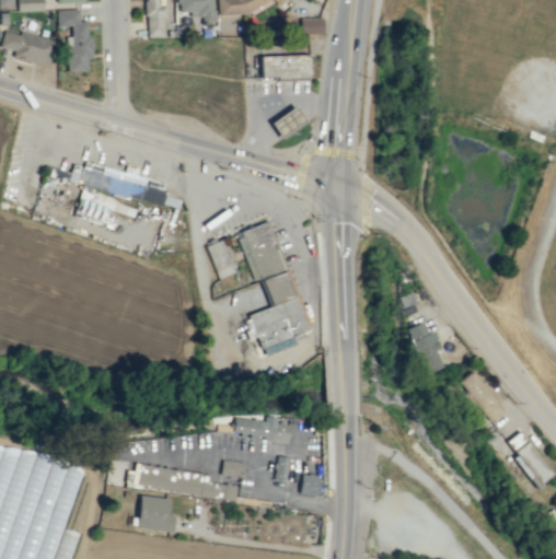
[(20,0),(21,12),(46,11),(45,0),(20,0)]
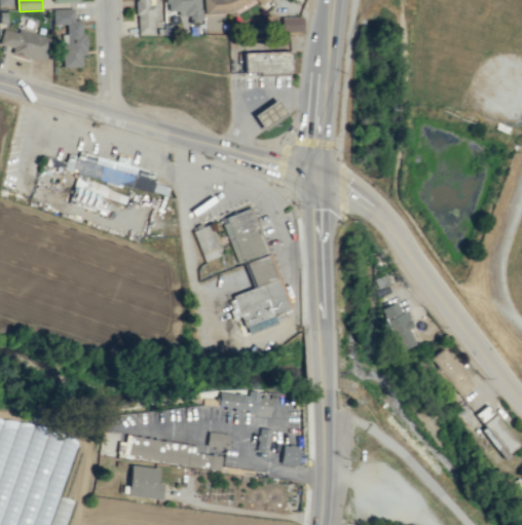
[(138,0),(139,35),(156,35),(156,5),(151,5),(150,0),(138,0)]
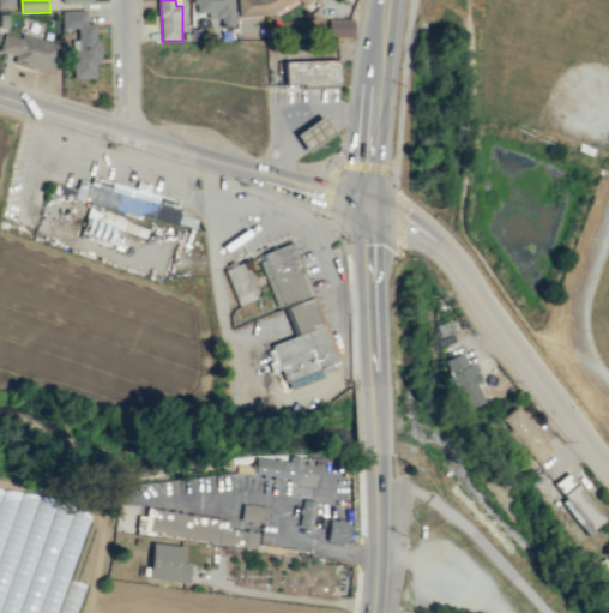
[(236,0),(196,0),(197,14),(210,13),(211,19),(224,19),(224,25),(237,24),(236,0)]
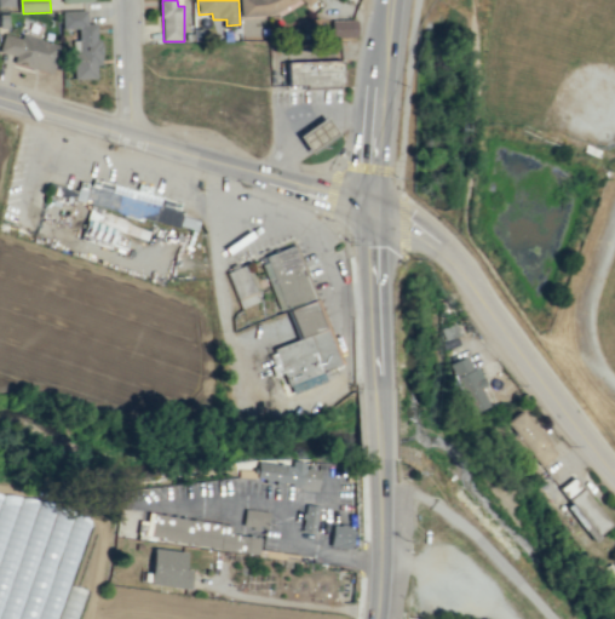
[(76,80),(99,80),(99,67),(103,67),(102,24),(90,24),(88,11),(64,12),(65,29),(81,29),(81,41),(75,41),(76,80)]
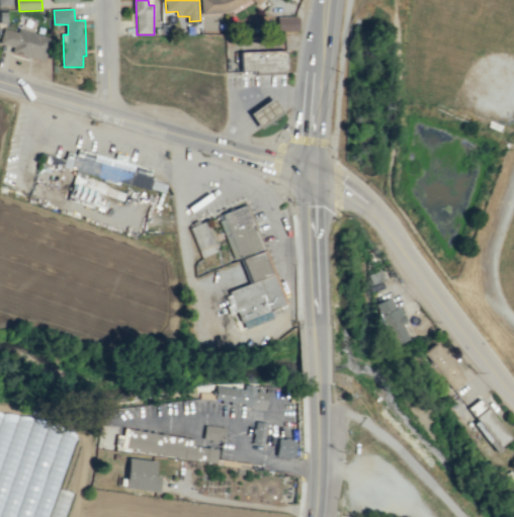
[(301,17),(273,17),(273,32),(301,31),(301,17)]
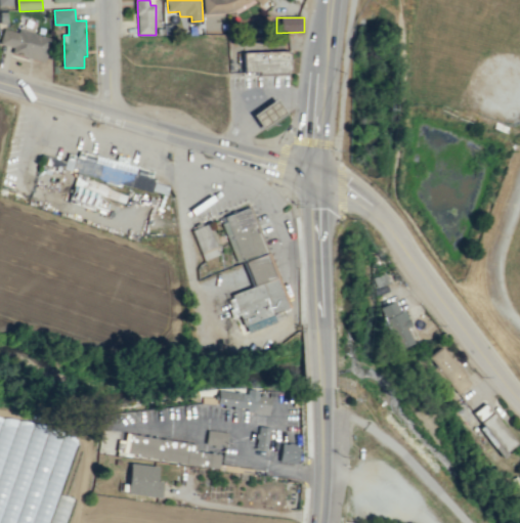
[(52,38),(20,31),(19,33),(5,30),(2,45),(15,48),(13,55),(47,62),(52,38)]
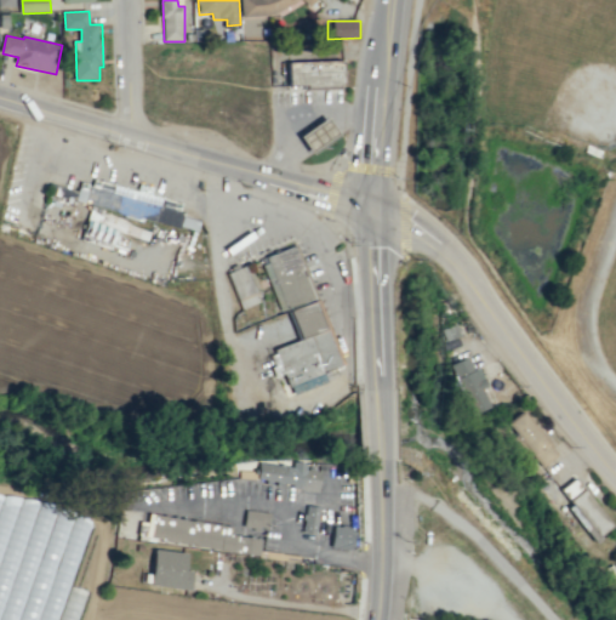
[(346,87),(346,62),(291,63),(292,89),(346,87)]
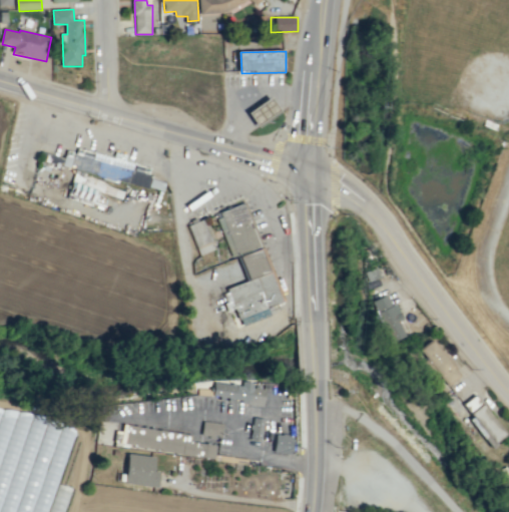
[(282,111),(272,97),(249,113),(259,127),(282,111)]
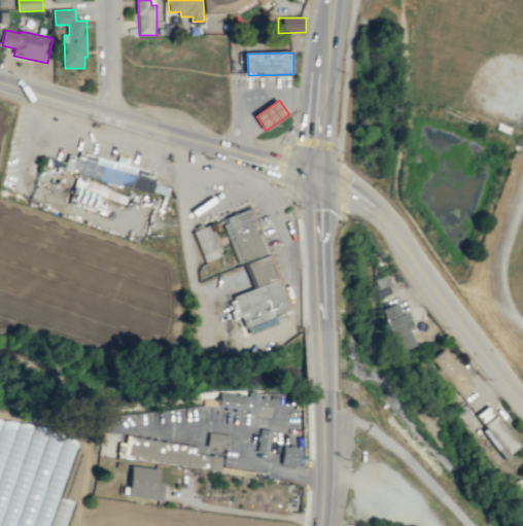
[(45,158),(43,165),(154,196),(155,194),(170,198),(172,189),(158,186),(160,181),(149,178),(151,171),(89,153),(88,159),(77,155),(75,163),(68,161),(68,164),(45,158)]
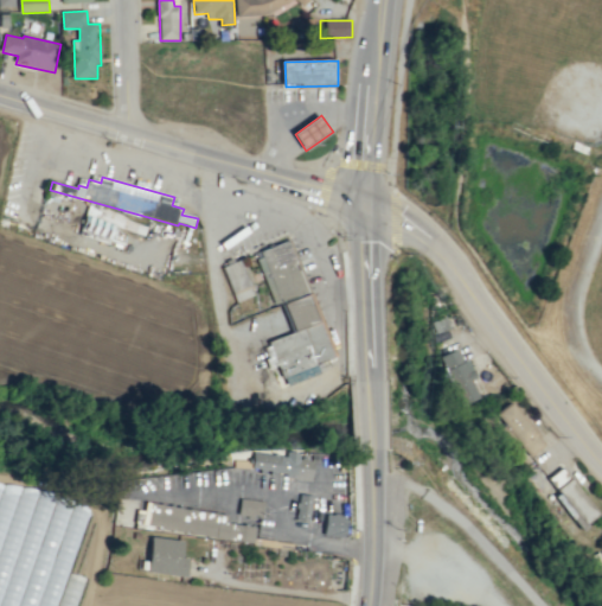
[(293,241),(340,361),(285,383),(269,345),(296,335),(285,305),(277,308),(257,255),(293,241)]
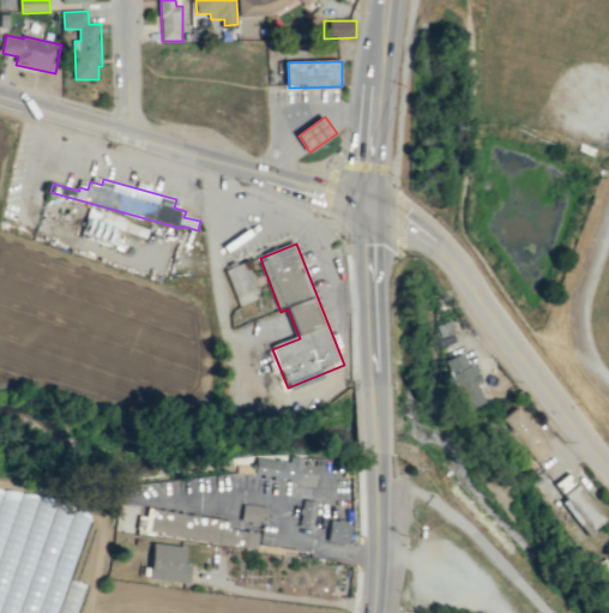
[(259,300),(245,264),(228,270),(241,306),(259,300)]
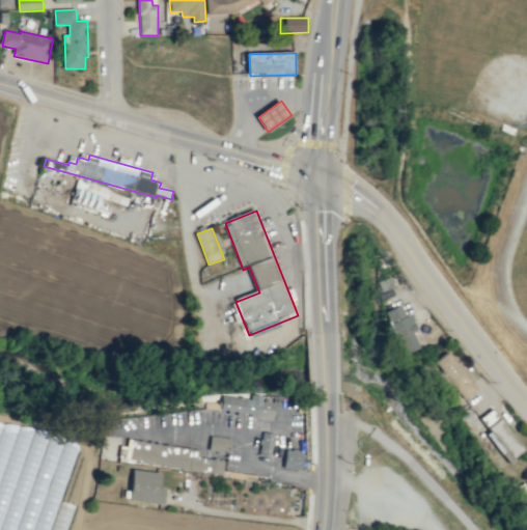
[(417,331),(404,305),(386,313),(406,355),(421,349),(414,333),(417,331)]
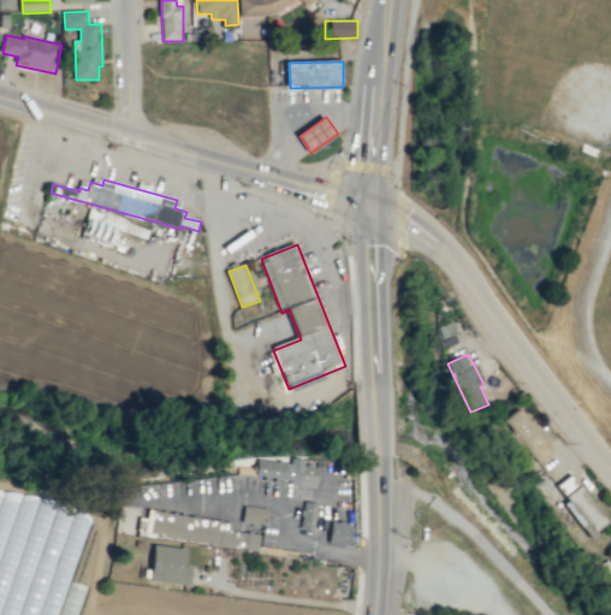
[(555,453),(521,408),(505,419),(539,463),(555,453)]
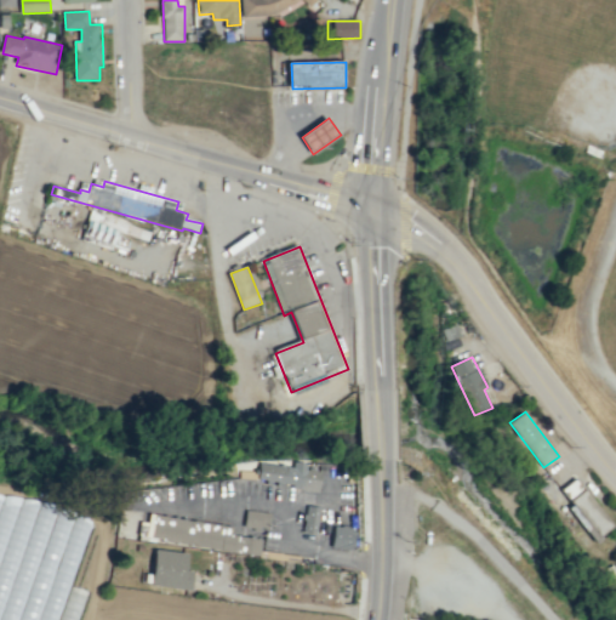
[(323,472),(308,471),(308,464),(296,462),(295,467),(261,464),(260,483),(321,489),(323,472)]
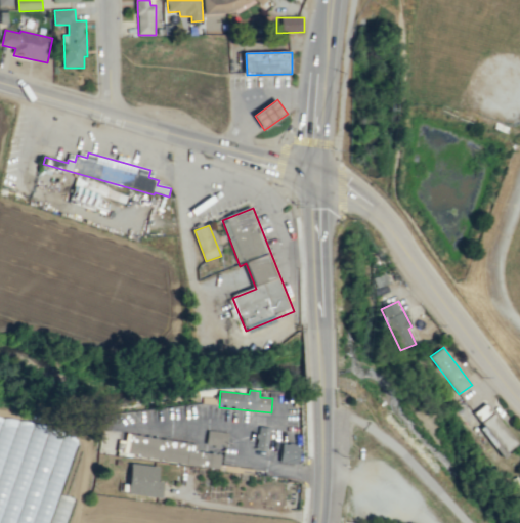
[(518,442),(487,404),(476,413),(485,426),(481,429),(502,454),(518,442)]
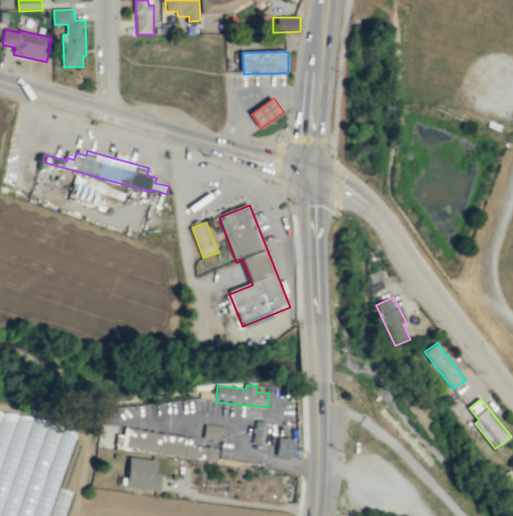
[(269,422),(257,421),(254,443),(267,444),(269,422)]
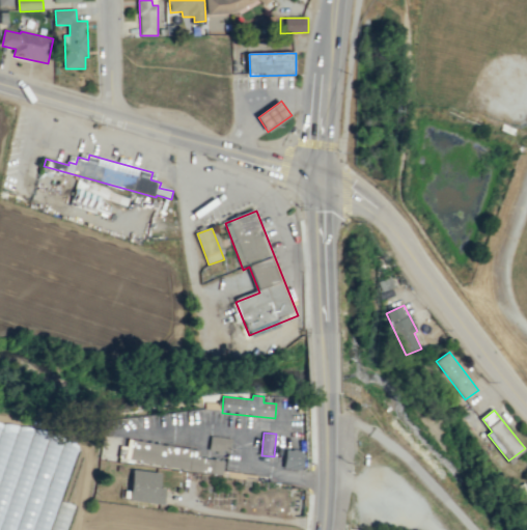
[(231,453),(233,439),(213,437),(211,451),(231,453)]
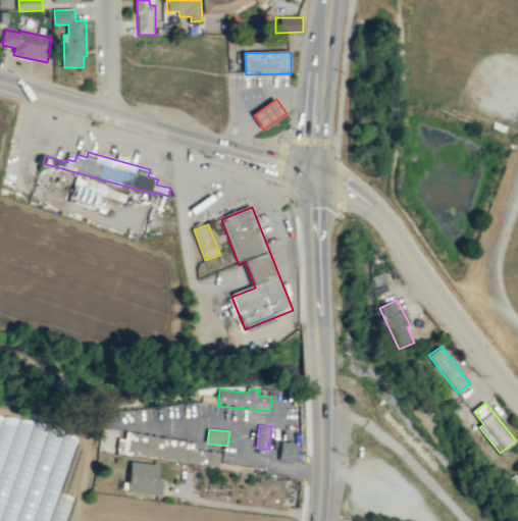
[(118,453),(220,467),(222,454),(197,450),(198,443),(127,433),(126,439),(120,438),(118,453)]
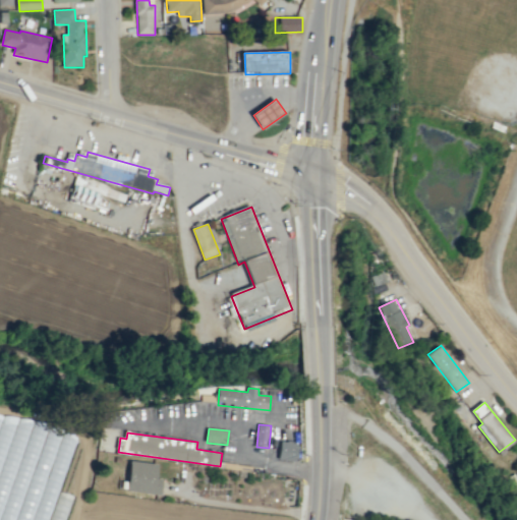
[(300,445),(282,442),(279,459),(297,462),(300,445)]
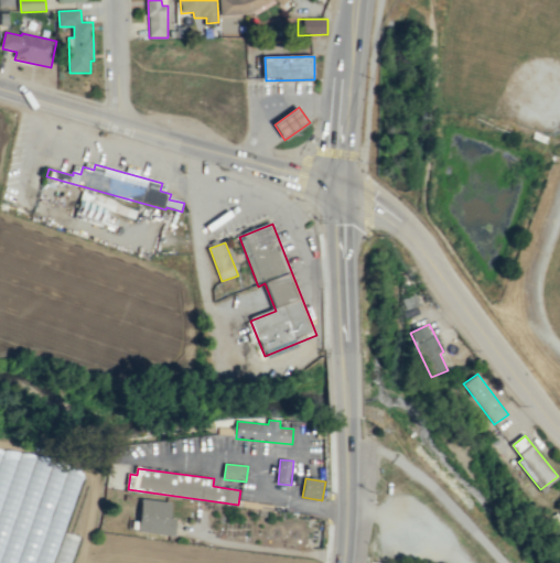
[(138,531),(175,537),(178,519),(170,518),(172,504),(143,499),(138,531)]
